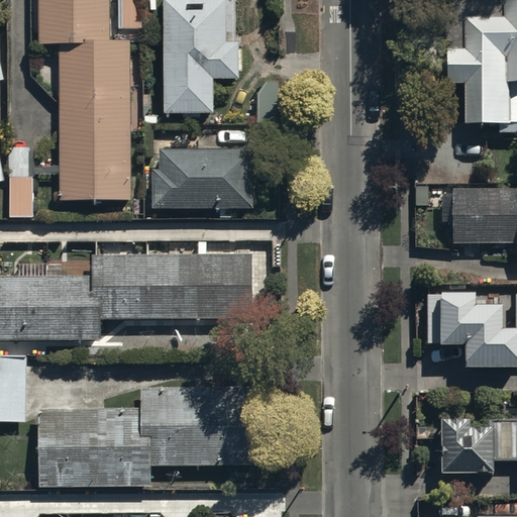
[(59,43),(60,197),(131,196),(130,40),(109,40),(108,0),(39,0),(40,43),(59,43)]
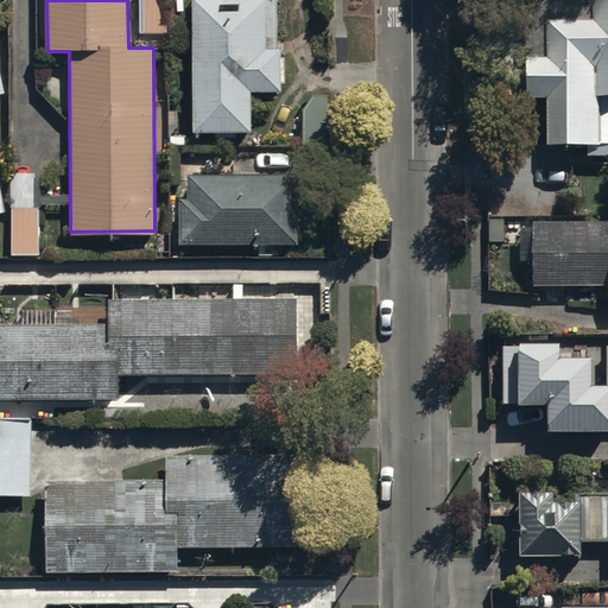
[(141,0),(143,32),(166,31),(165,0),(141,0)]
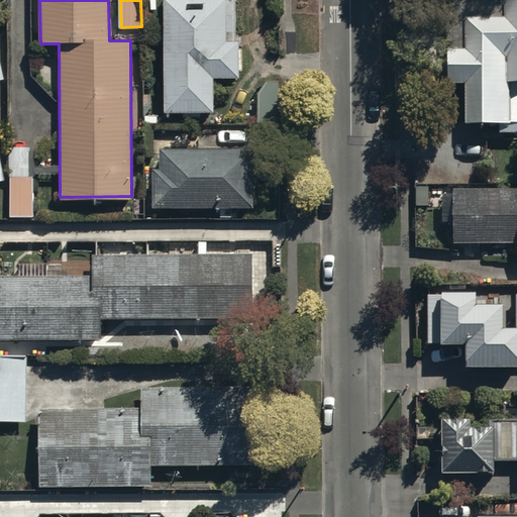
[(235,0),(163,0),(165,111),(213,111),(213,76),(236,76),(235,0)]
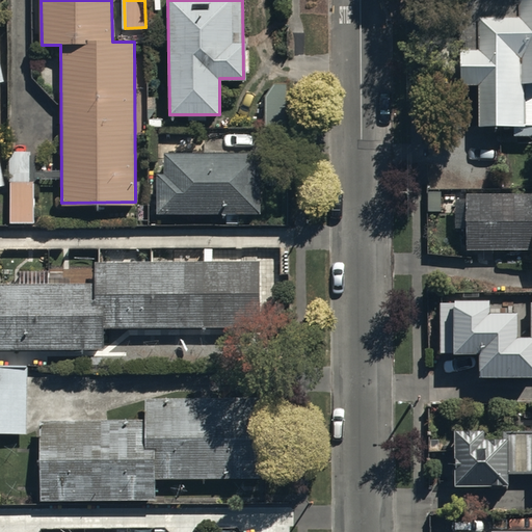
[(531,0),(517,0),(519,16),(478,16),(478,49),(459,49),(459,84),(478,84),(479,125),(531,124),(531,0)]
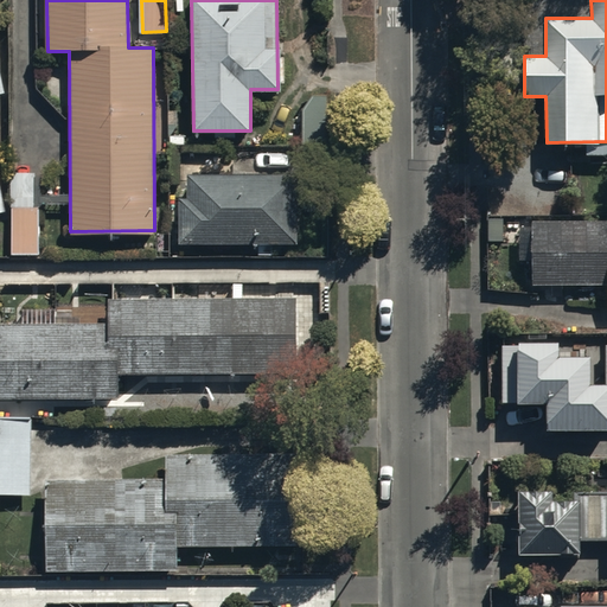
[(312,94),(304,107),(302,140),(326,140),(326,94),(312,94)]
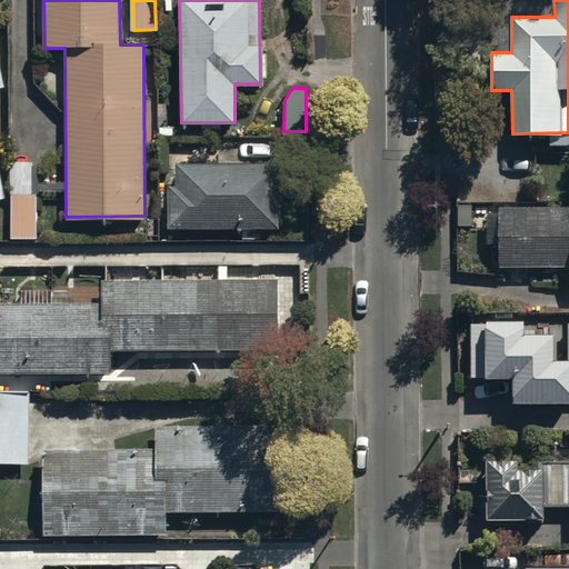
[(32,160),(10,160),(9,235),(36,235),(37,197),(32,197),(32,160)]
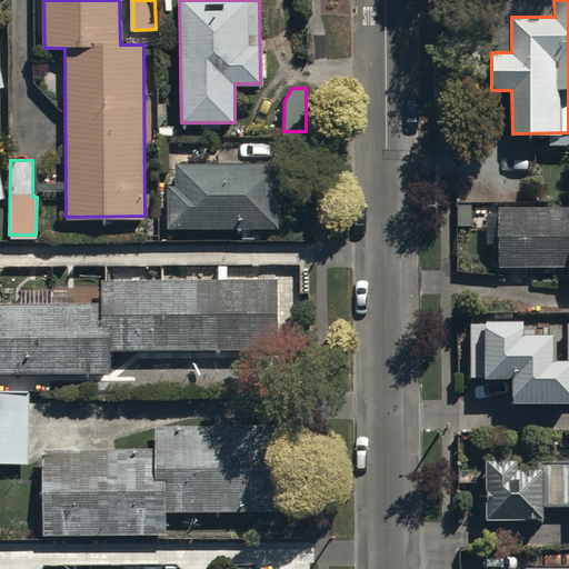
[(276,162),(176,161),(176,180),(166,180),(166,227),(276,228),(276,162)]
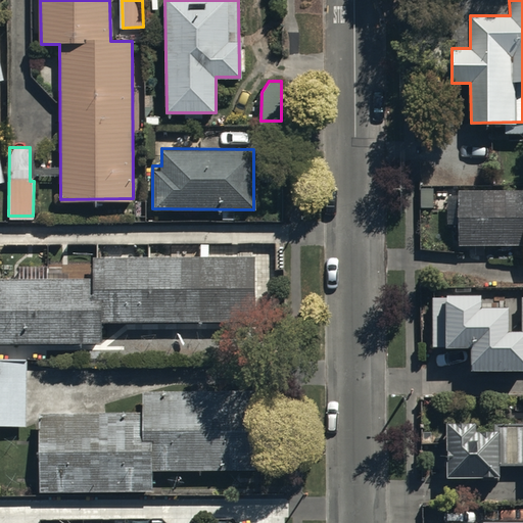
[(522,244),(522,242),(522,187),(458,188),(458,244),(522,244)]
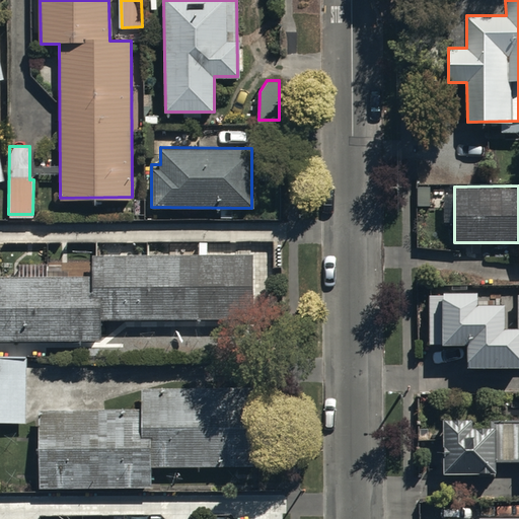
[(20,264),(20,276),(0,275),(0,340),(100,341),(100,318),(251,318),(252,255),(90,254),(90,276),(48,276),(48,264),(20,264)]
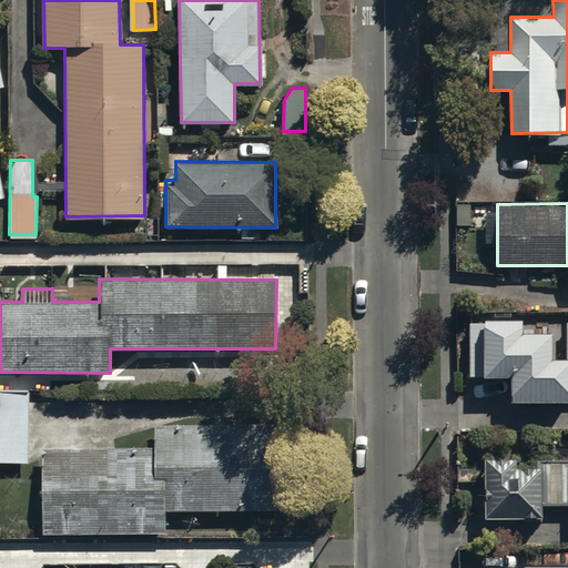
[(521,317),(469,318),(470,377),(508,376),(508,398),(567,397),(567,317),(567,318),(567,356),(551,357),(551,332),(521,332),(521,317)]
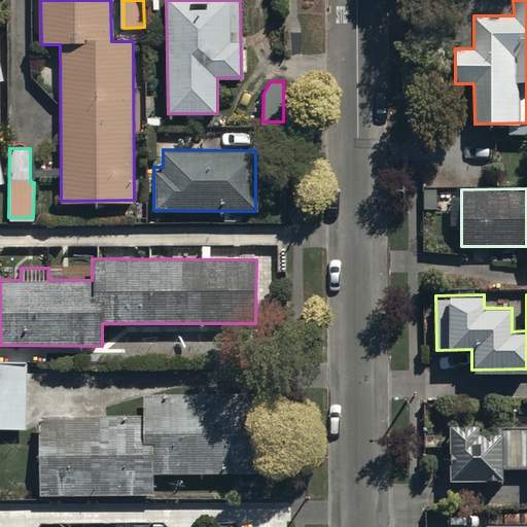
[(26,362),(0,362),(0,426),(27,426),(26,362)]
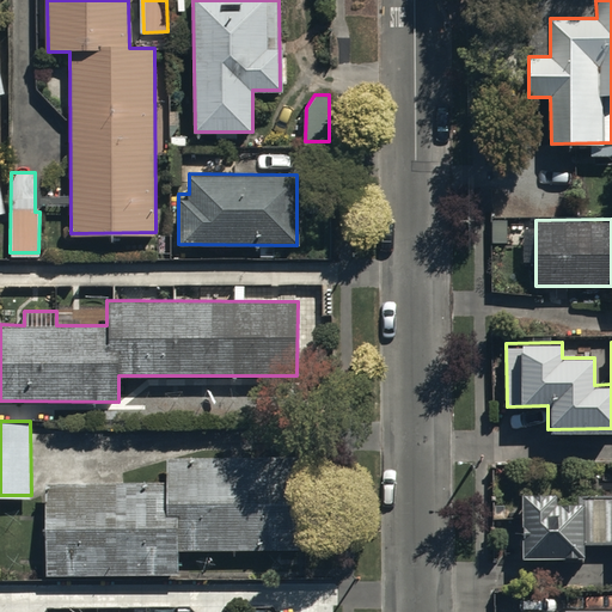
[(166,482),(47,482),(47,574),(175,574),(175,577),(190,577),(190,564),(178,564),(178,545),(295,545),(295,457),(166,457),(166,482)]
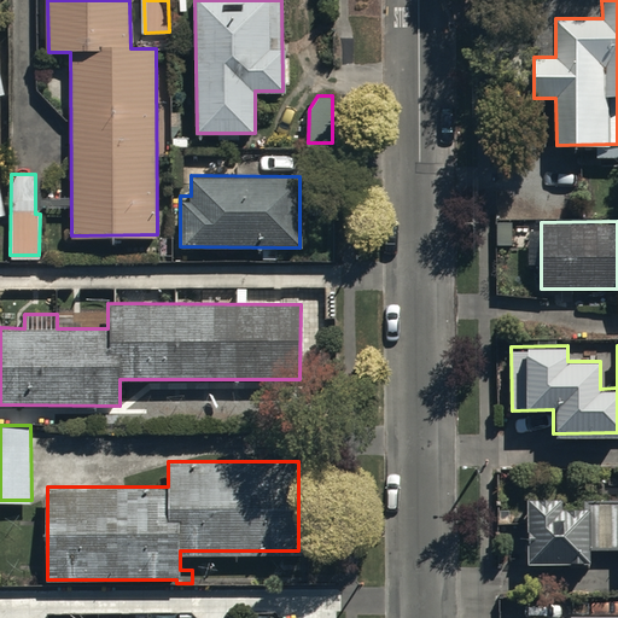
[(617,497),(584,497),(584,507),(561,507),(561,495),(526,494),(526,563),(592,563),(592,549),(617,549),(617,497)]
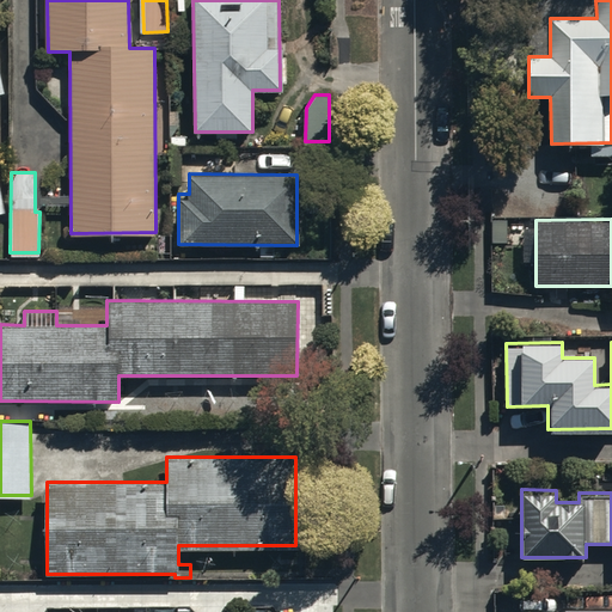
All buildings are outlined.
